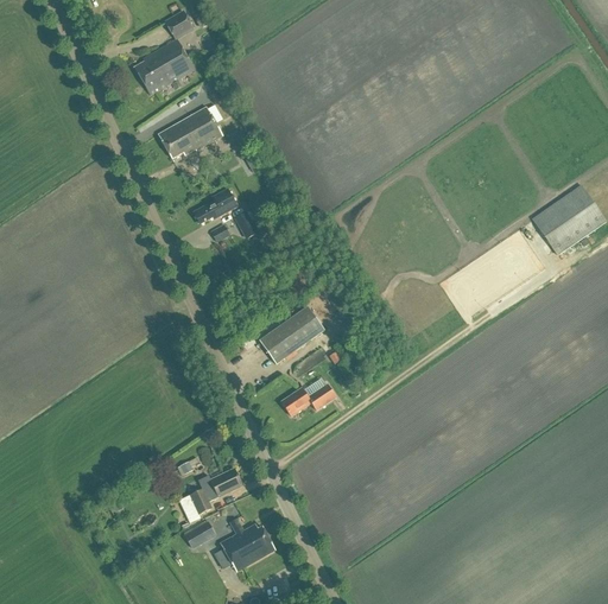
[(166,23),(175,37),(192,26),(184,12),(166,23)]
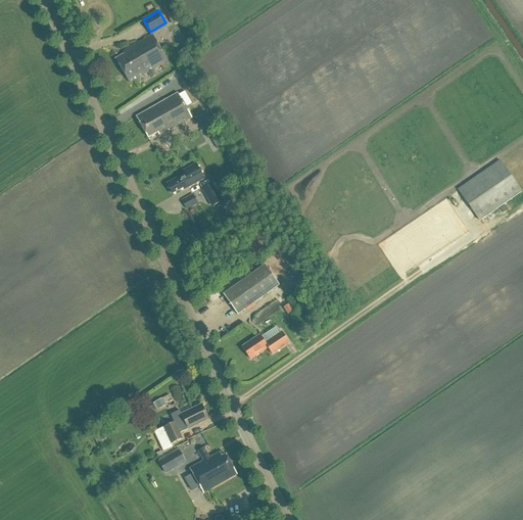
[(124,52),(115,57),(129,81),(168,59),(152,33),(123,49),(124,52)]
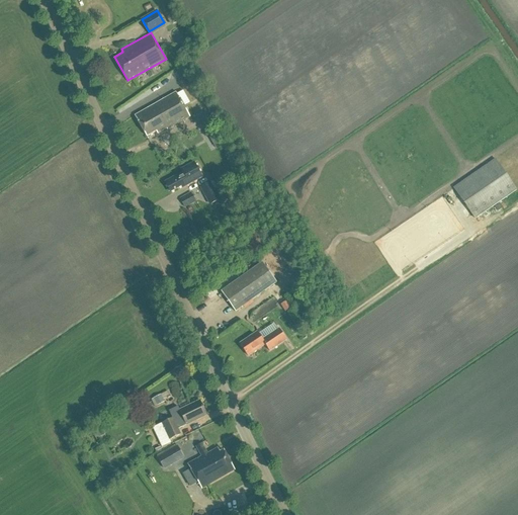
[(137,114),(148,135),(158,129),(159,131),(167,126),(168,129),(190,115),(176,91),(137,114)]
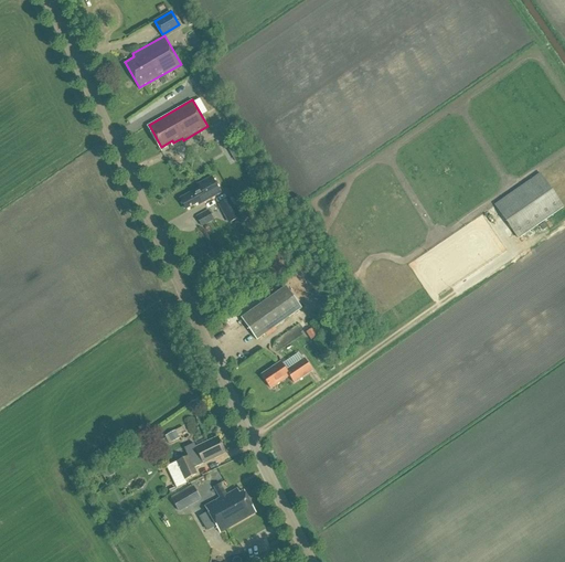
[(234,140),(227,128),(219,134),(225,146),(234,140)]
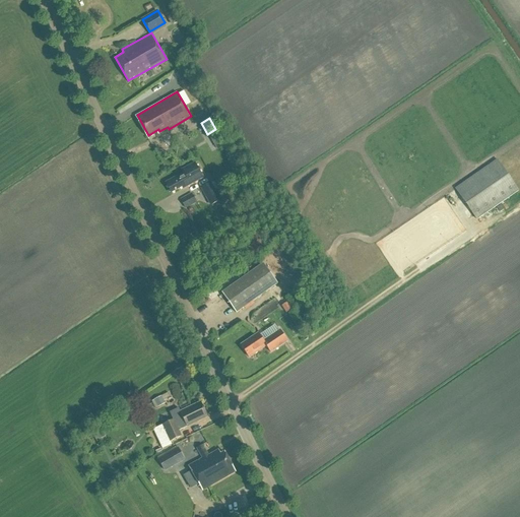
[(497,157),(455,187),(476,217),(518,188),(509,175),(497,157)]
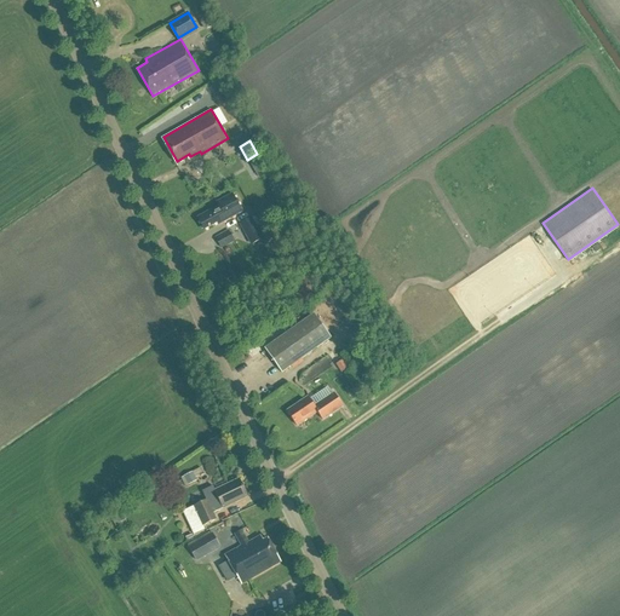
[(219,203),(202,213),(204,216),(199,218),(205,229),(218,220),(219,223),(242,208),(231,191),(217,200),(219,203)]
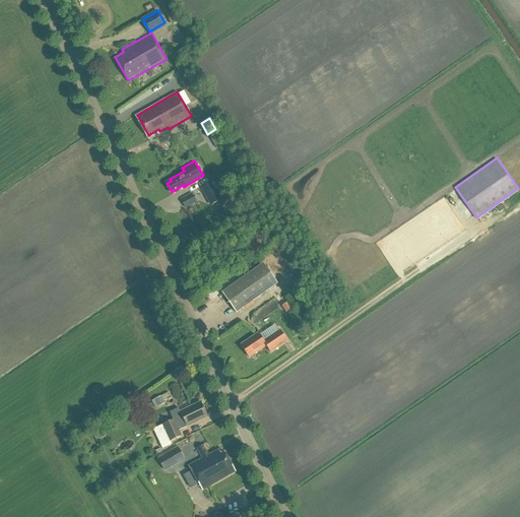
[(212,202),(219,198),(221,197),(217,190),(211,180),(202,185),(212,202)]
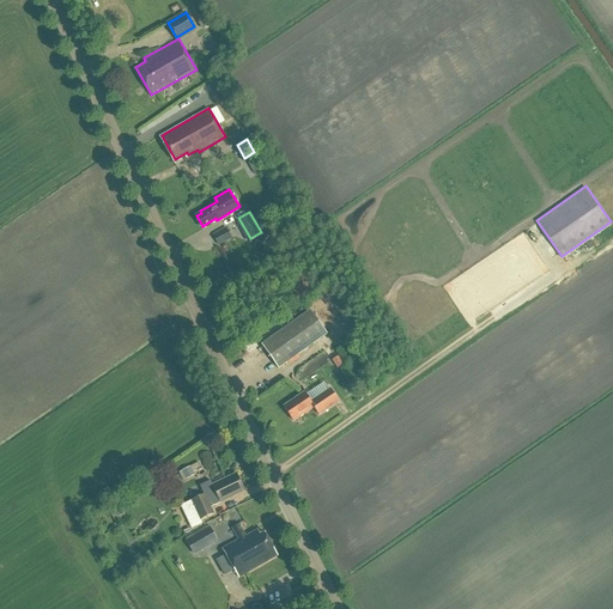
[(213,232),(219,244),(232,236),(225,225),(213,232)]
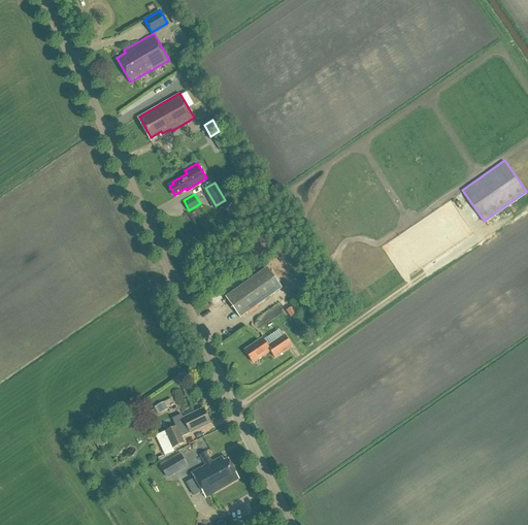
[(397,229),(411,251),(447,227),(431,205),(397,229)]
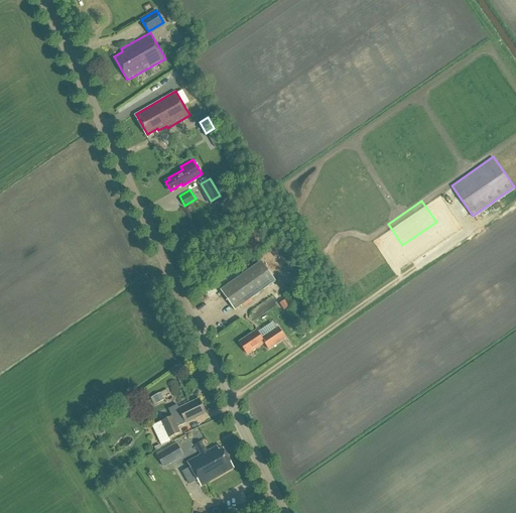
[(222,288),(236,307),(276,278),(262,259),(222,288)]
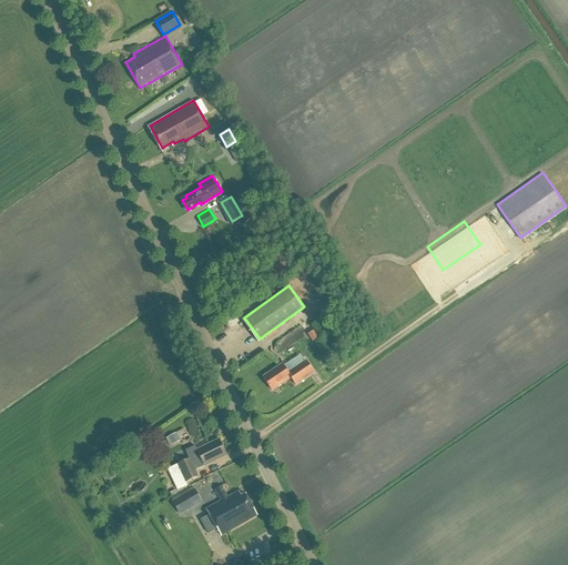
[(287,370),(282,362),(263,374),(272,387),(291,375),(295,383),(314,370),(305,359),(287,370)]
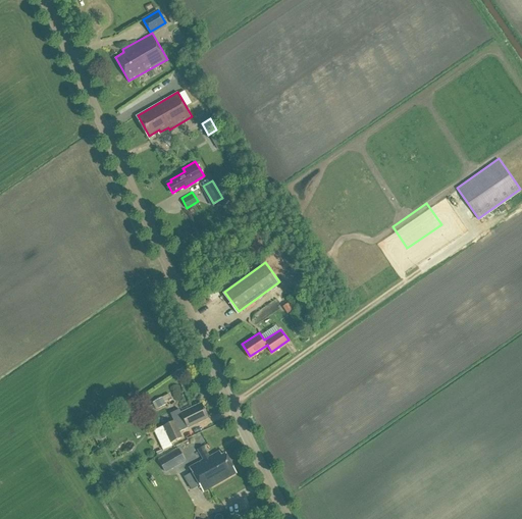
[(183,410),(189,425),(210,415),(203,400),(183,410)]
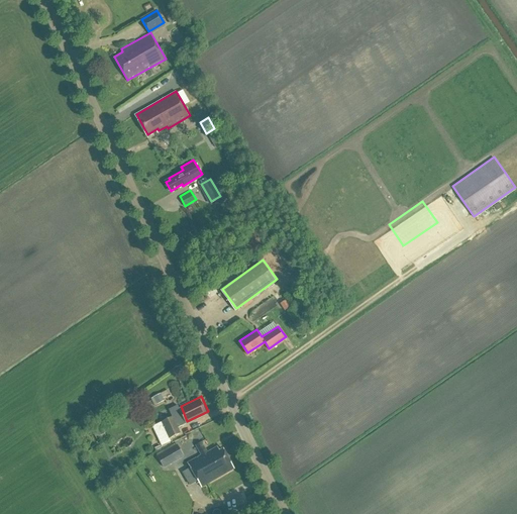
[(161,419),(169,436),(182,430),(175,413),(161,419)]
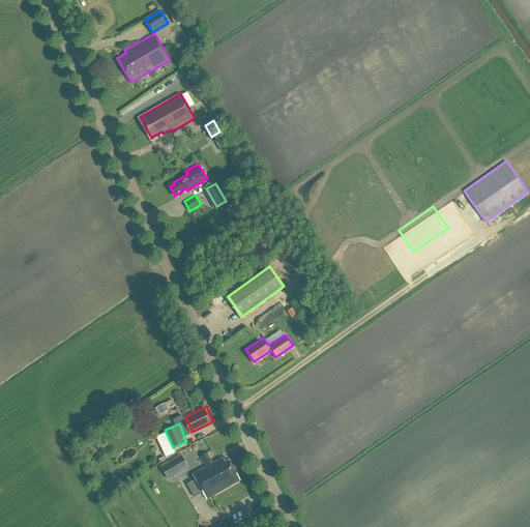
[(194,471),(207,496),(241,477),(230,457),(226,460),(224,455),(213,460),(208,450),(203,454),(208,463),(194,471)]
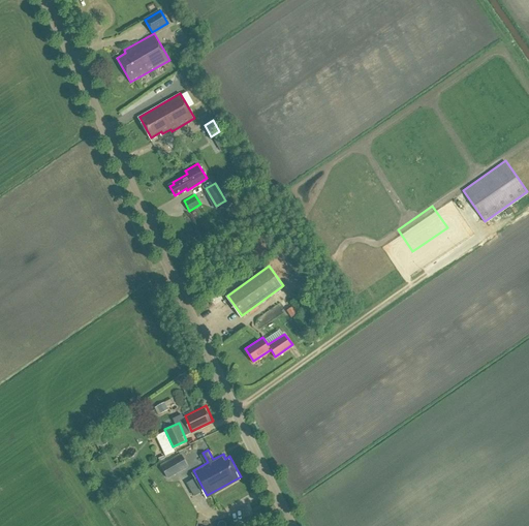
[(160,465),(167,476),(187,465),(181,454),(160,465)]
